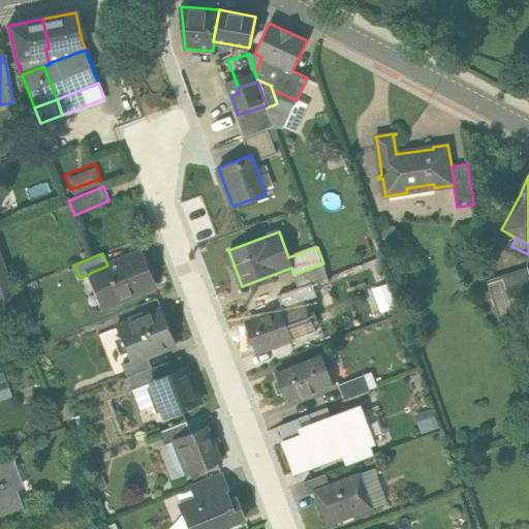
[(107,266),(90,273),(90,274),(91,275),(93,274),(104,304),(102,305),(103,307),(154,286),(141,253),(107,266)]
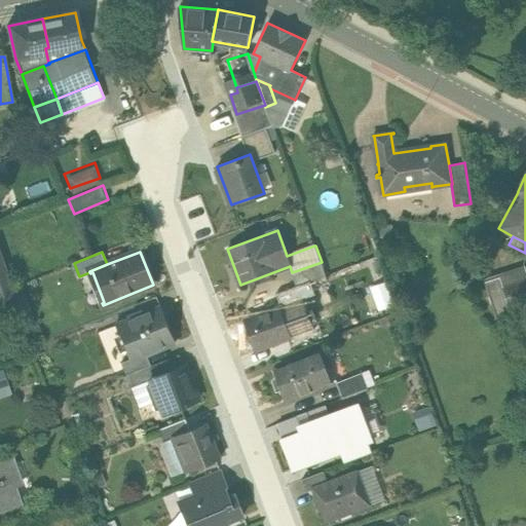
[(0,301),(9,298),(14,296),(0,255),(0,301)]
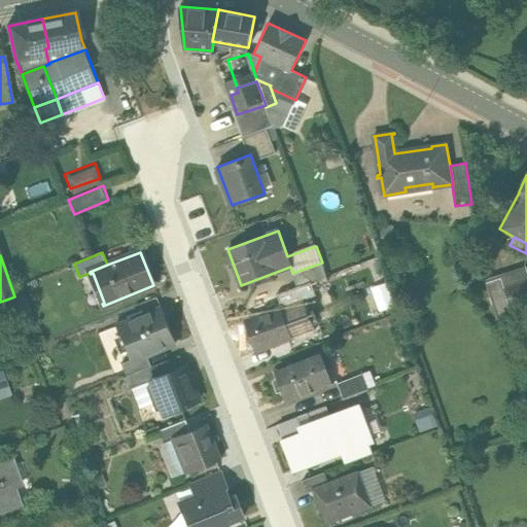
[(322,262),(292,273),(297,286),(326,276),(322,262)]
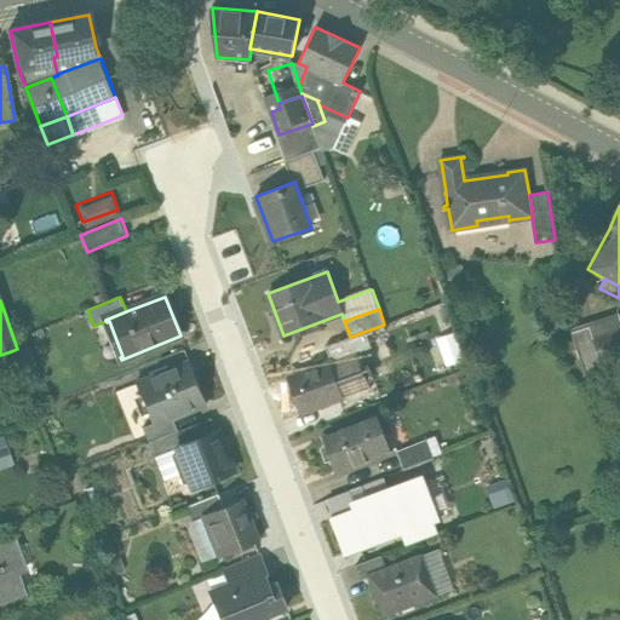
[(591,326),(591,325),(572,331),(587,383),(596,405),(613,399),(606,377),(614,373),(601,333),(619,326),(619,320),(619,316),(591,326)]
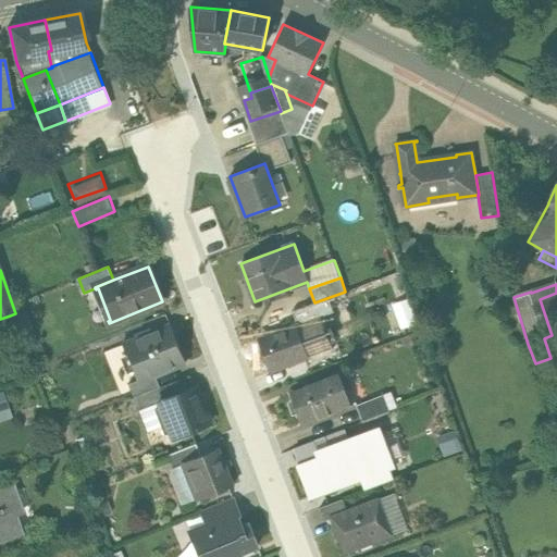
[(556,293),(540,299),(552,335),(556,333),(556,293)]
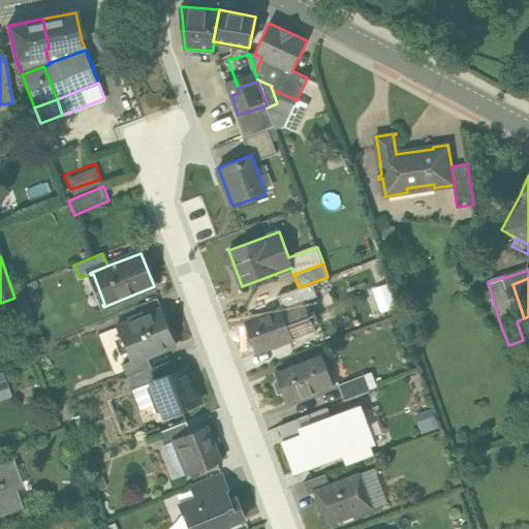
[(9,300),(0,303),(0,306),(3,314),(13,311),(9,300)]
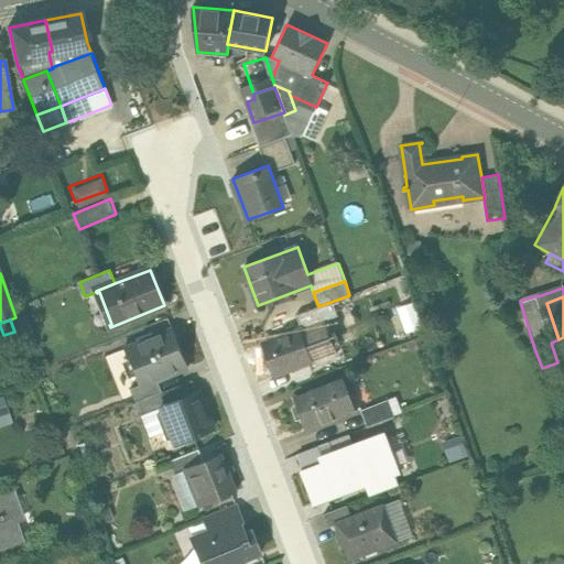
[(173,329),(125,349),(139,386),(139,387),(156,380),(188,367),(173,329)]
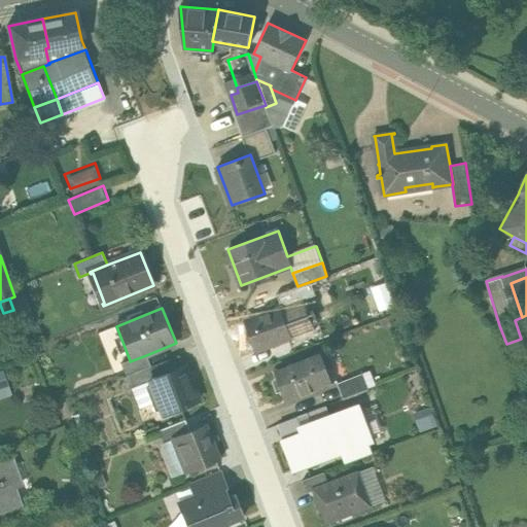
[(282,308),(247,320),(257,349),(292,337),(282,308)]
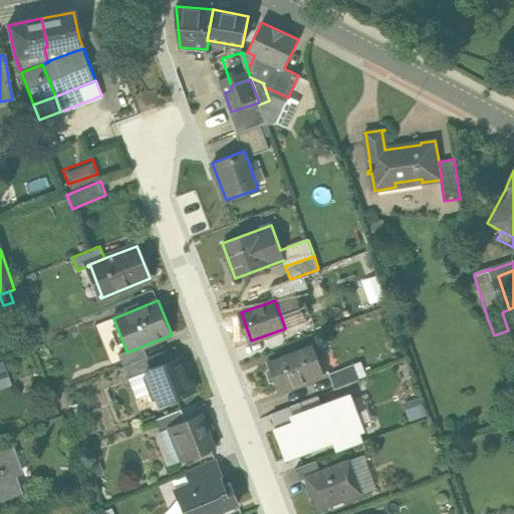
[(143,346),(126,352),(126,351),(118,354),(123,366),(147,357),(143,346)]
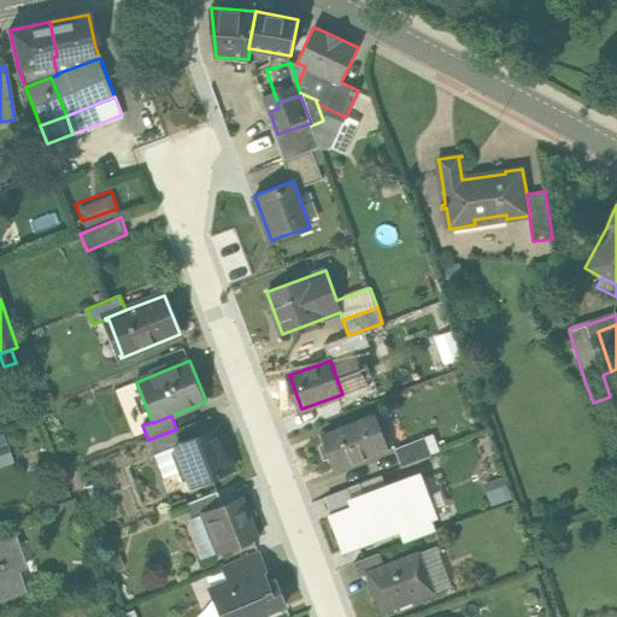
[(377,416),(324,435),(338,470),(391,451),(377,416)]
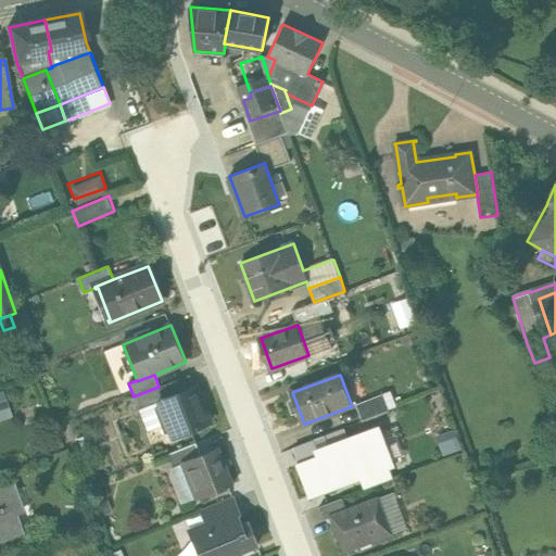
[(159,387),(134,396),(139,409),(158,402),(158,401),(164,399),(159,387)]
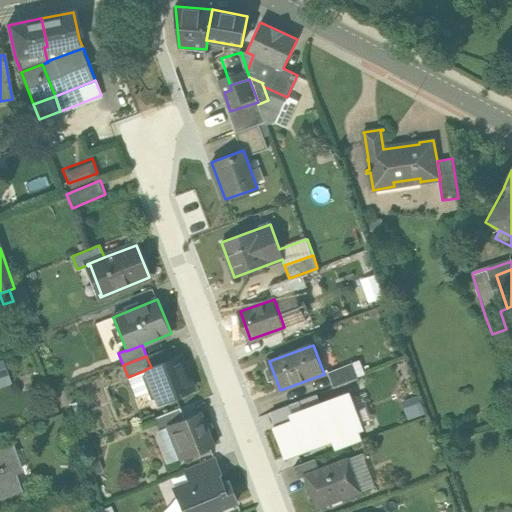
[(151,367),(145,369),(145,370),(158,403),(193,390),(180,356),(151,367)]
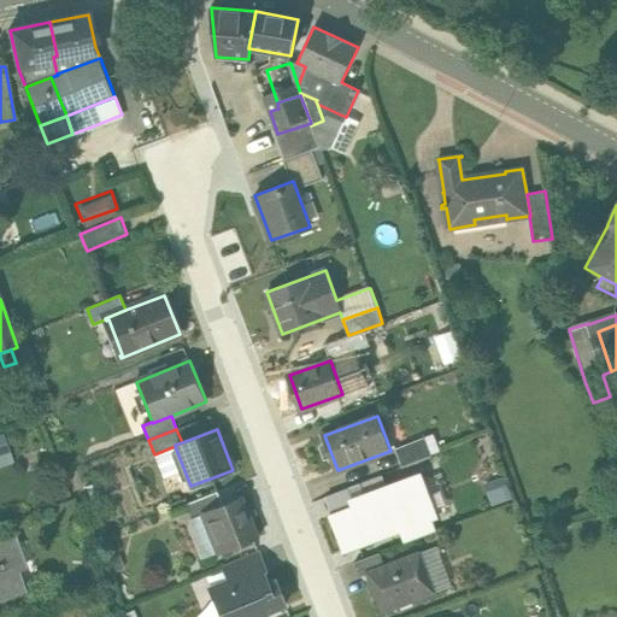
[(3,435),(0,435),(0,465),(12,462),(3,435)]
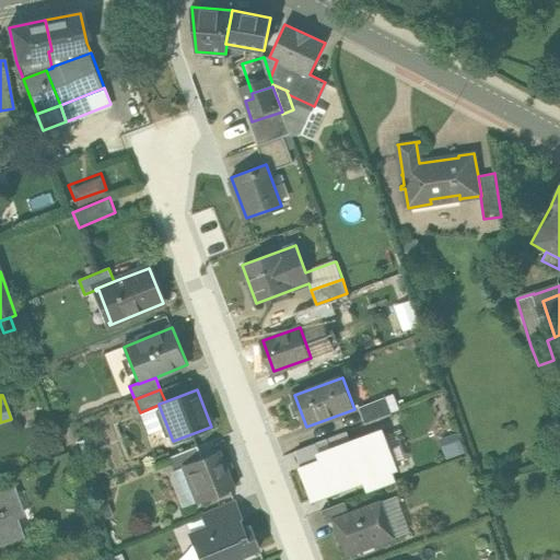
[(386,398),(360,407),(365,423),(392,413),(386,398)]
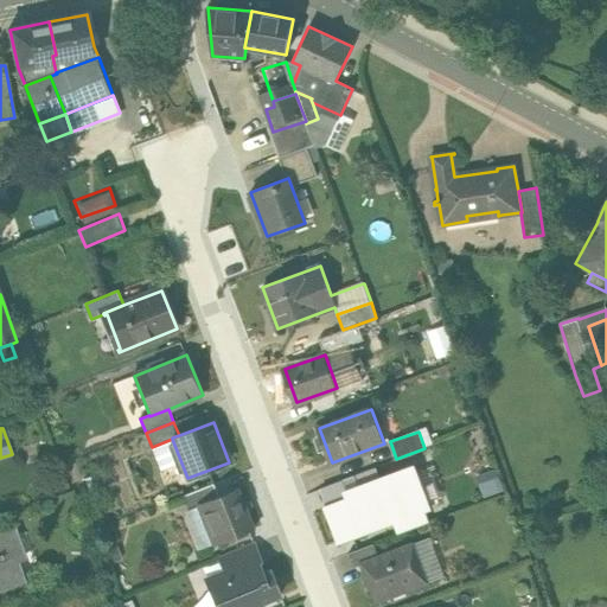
[(376,473),(374,467),(315,486),(334,542),(393,523),(396,531),(432,519),(413,461),(376,473)]
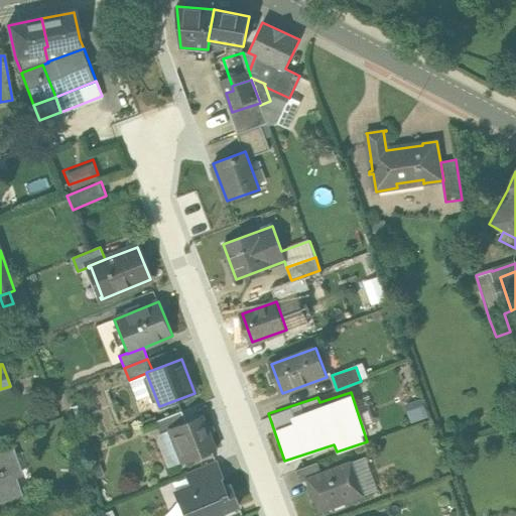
[(181,411),(155,421),(160,433),(169,429),(168,428),(185,422),(181,411)]
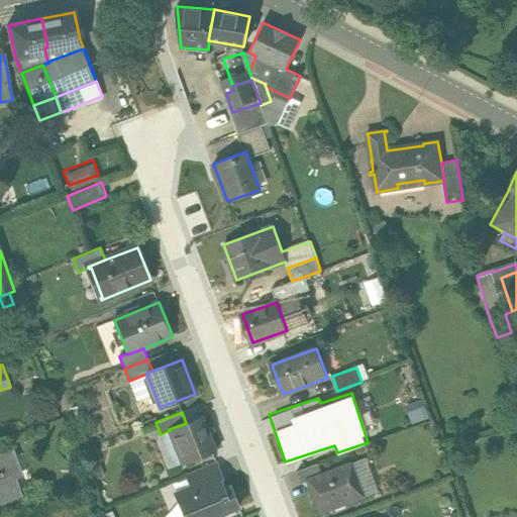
[(186,423),(169,429),(170,430),(183,463),(216,450),(203,416),(186,423)]
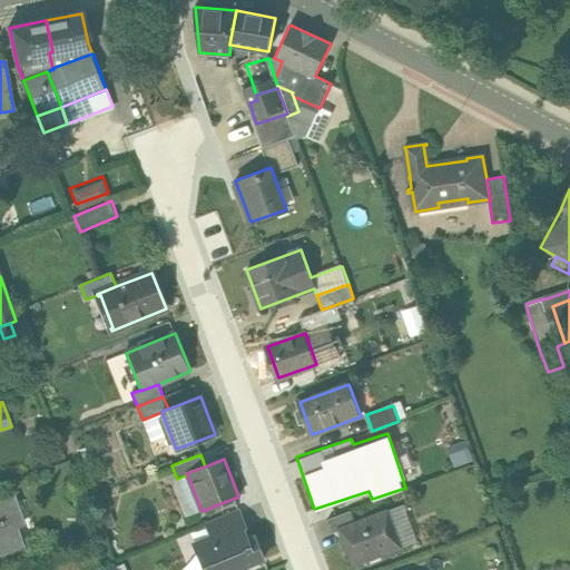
[(12,495),(0,499),(0,554),(17,549),(8,521),(20,517),(12,495)]
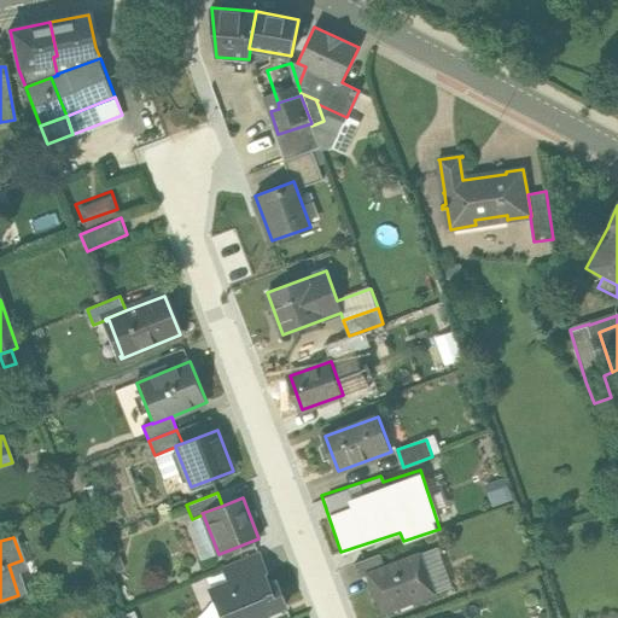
[(379,553),(354,563),(360,577),(368,575),(368,573),(384,567),(379,553)]
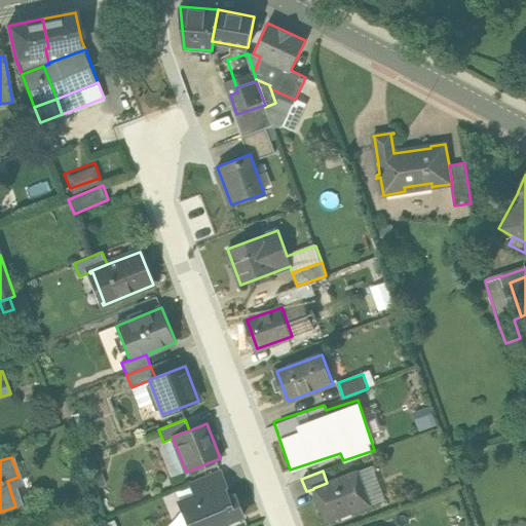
[(221,472),(190,484),(198,502),(181,509),(188,525),(217,525),(243,516),(235,495),(229,498),(225,488),(227,487),(221,472)]
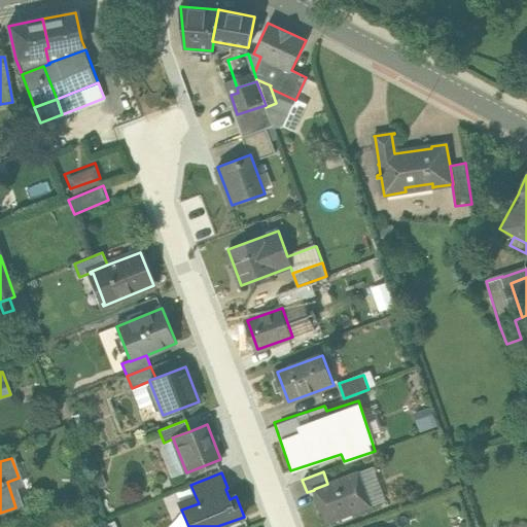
[(327,484),(314,489),(314,490),(326,522),(371,505),(358,472),(327,484)]
